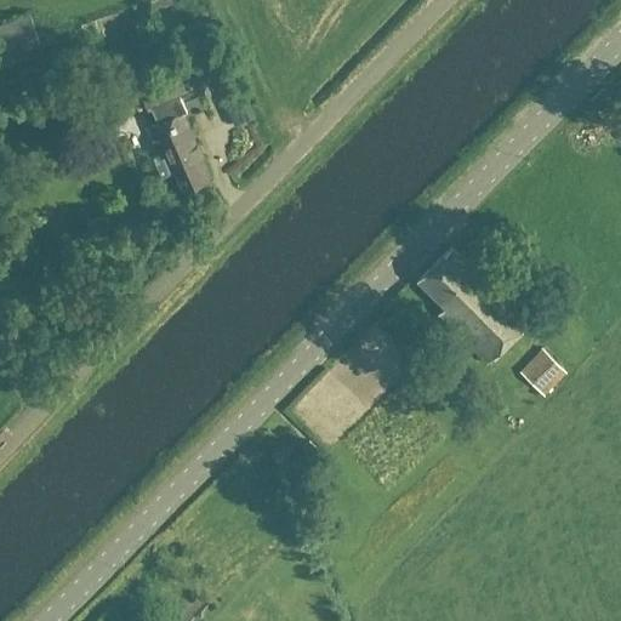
[(28,16),(0,26),(0,67),(41,53),(28,16)]
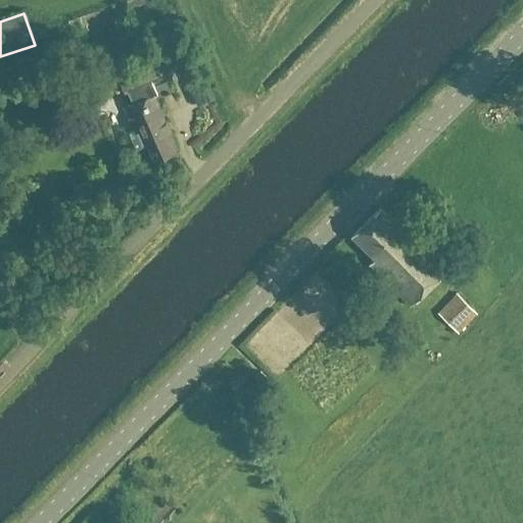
[(150,82),(155,80),(184,67),(173,41),(125,62),(112,68),(124,94),(126,93),(131,103),(124,107),(134,130),(122,135),(123,138),(120,139),(125,151),(129,149),(130,152),(147,145),(154,161),(177,151),(152,97),(156,95),(150,82)]
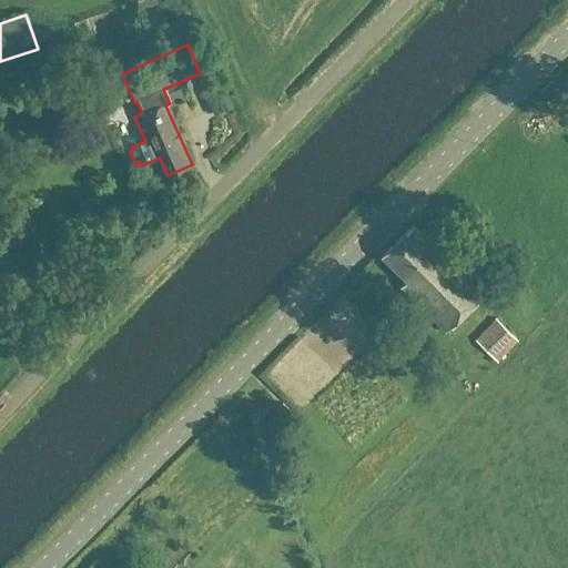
[(413,226),(381,257),(406,283),(399,288),(444,334),(487,292),(454,257),(448,263),(413,226)]
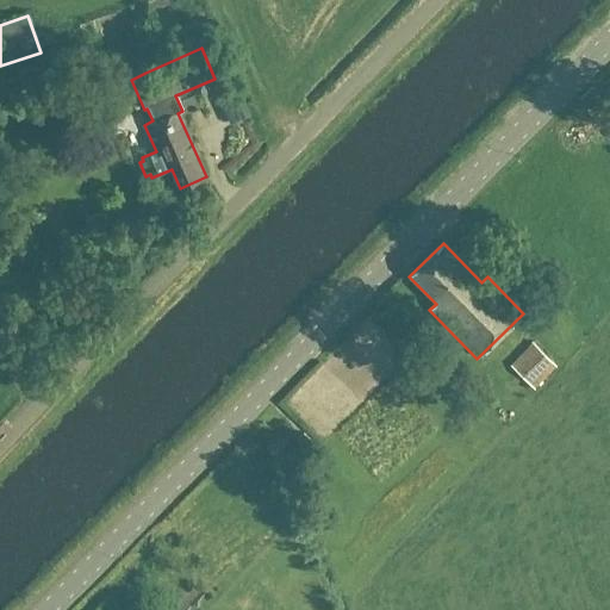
[(554,363),(531,343),(510,367),(533,387),(554,363)]
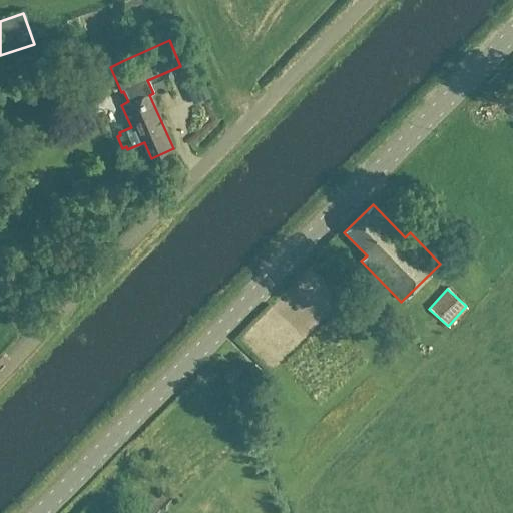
[(260,370),(254,365),(249,370),(254,376),(260,370)]
